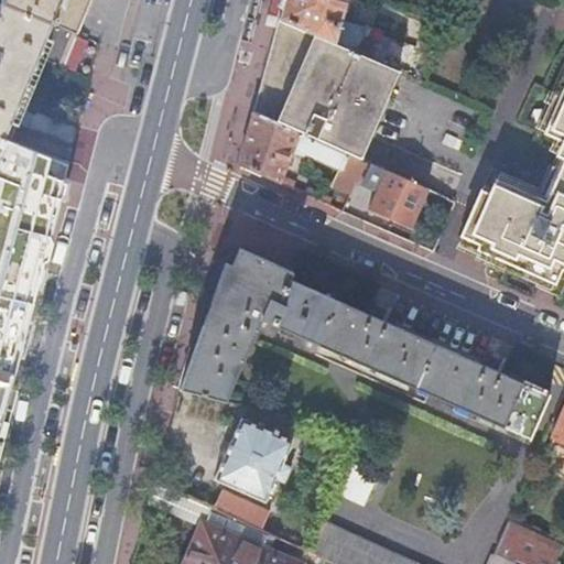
[(0,0),(0,87),(30,99),(46,60),(64,66),(77,32),(0,0)]
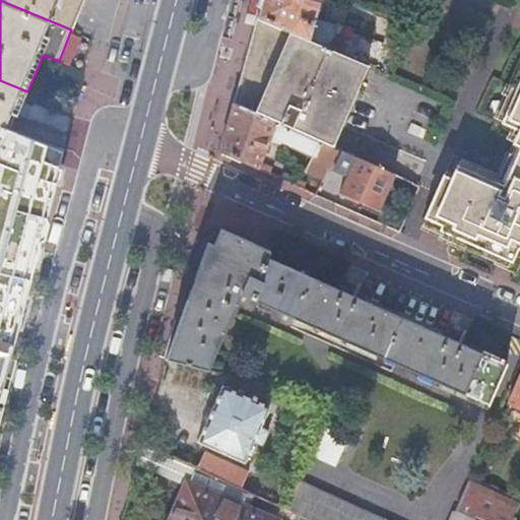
[(83,0),(0,0),(71,29),(83,0)]
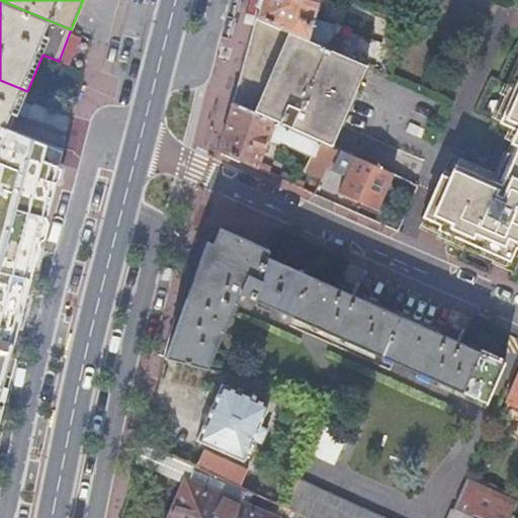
[(262,0),(257,20),(333,53),(336,48),(329,45),(333,34),(329,26),(315,21),(320,0),(404,0),(416,4),(417,0),(262,0)]
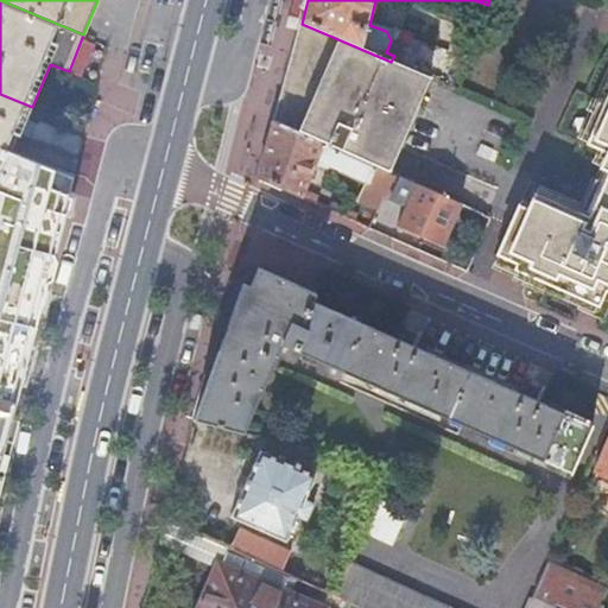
[(274,124),(390,176),(417,107),(429,78),(391,62),(302,24),(293,54),(282,99),(274,124)]
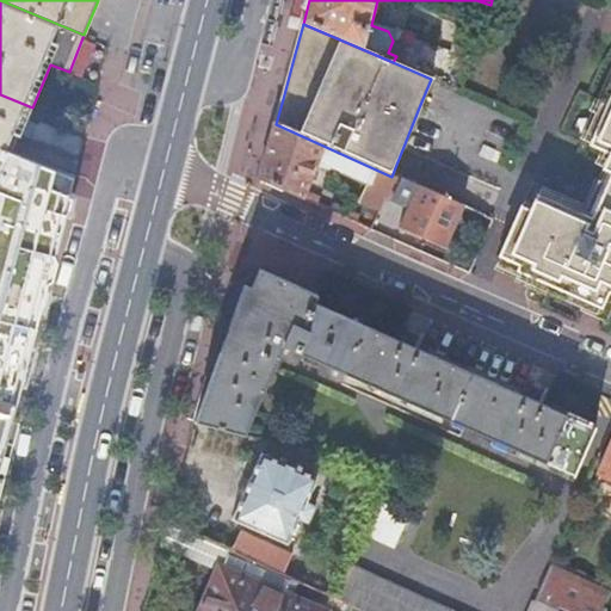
[(610,60),(608,59),(590,100),(586,99),(580,112),(584,113),(573,137),(586,142),(599,148),(608,152),(600,167),(604,168),(610,171),(590,216),(566,205),(531,190),(498,267),(532,283),(567,297),(569,294),(610,312),(610,60)]
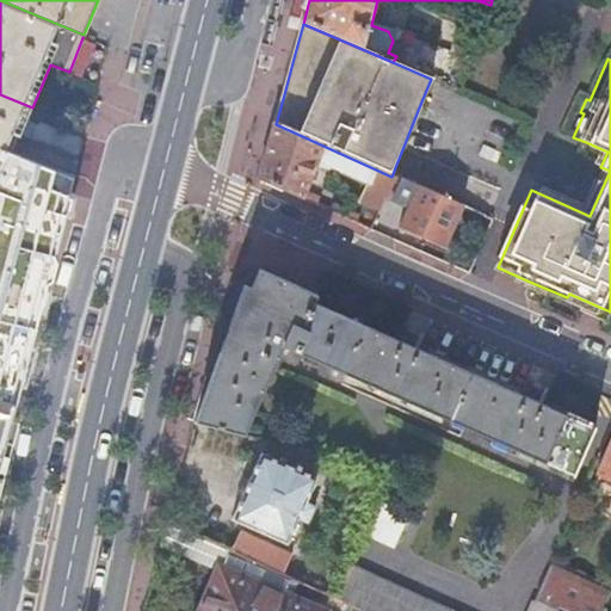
[(0,146),(13,152),(19,136),(31,141),(37,125),(26,121),(32,107),(0,94),(0,146)]
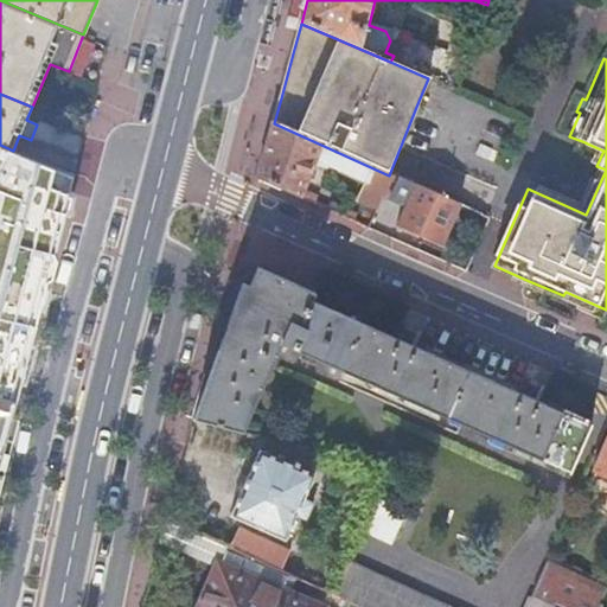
[(387,193),(394,177),(389,176),(274,123),(260,181),(317,206),(320,198),(306,192),(315,166),(328,173),(330,168),(365,184),(358,202),(379,211),(384,199),(387,193)]
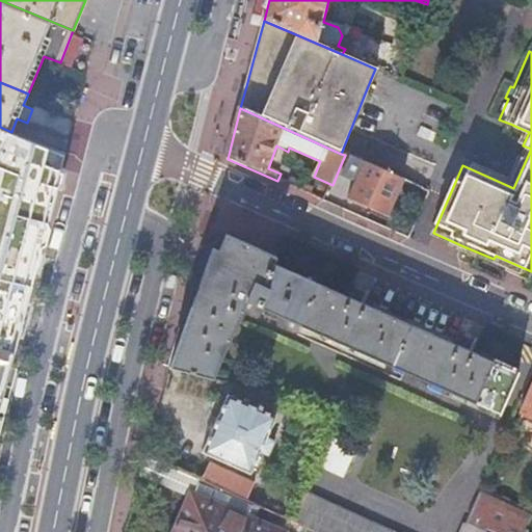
[(62,154),(0,129),(0,349),(14,353),(62,154)]
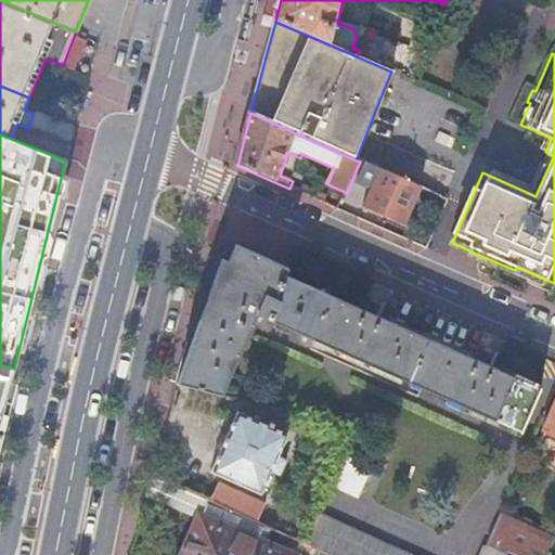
[(538,147),(545,152),(552,138),(544,134),(538,147)]
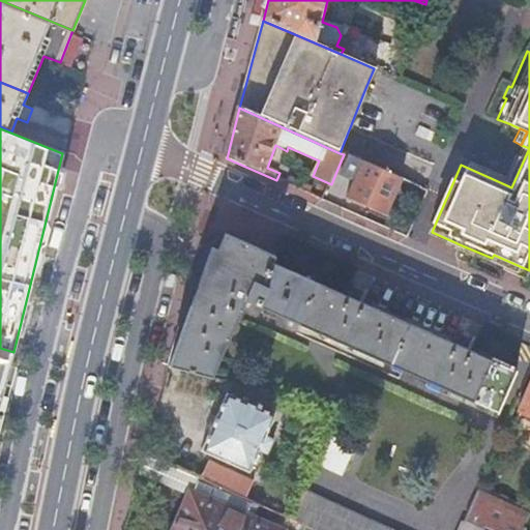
[(463,160),(461,165),(491,178),(511,187),(529,148),(524,146),(519,157),(517,156),(506,179),(463,160)]
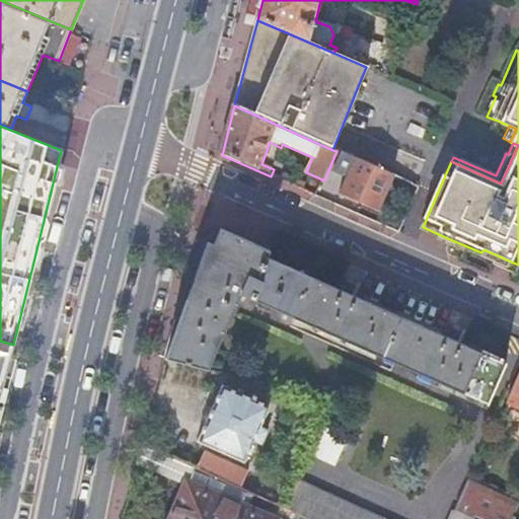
[(403,181),(337,151),(330,165),(328,170),(357,182),(350,198),(388,215),(403,181)]
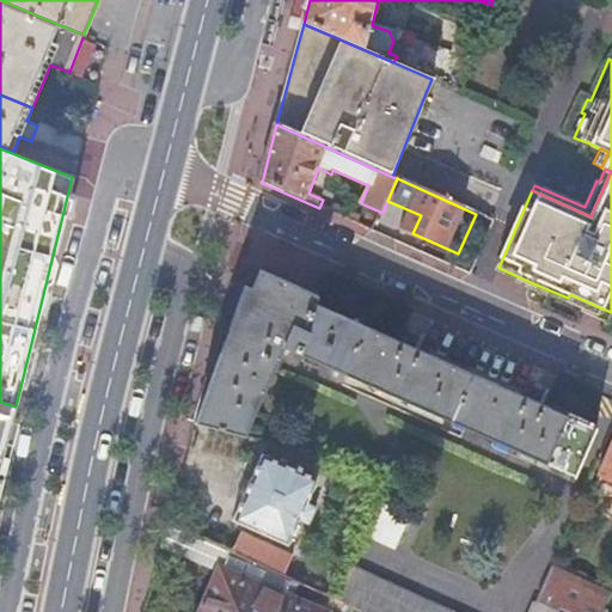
[(607,325),(611,314),(611,312),(570,294),(568,298),(533,283),(499,268),(496,273),(516,281),(515,285),(546,298),(548,295),(583,311),(582,313),(607,325)]
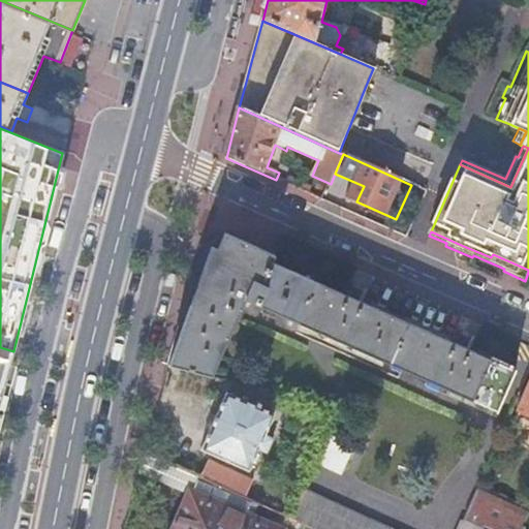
[(203,248),(170,367),(212,378),(242,301),(497,412),(515,372),(467,350),(456,345),(360,303),(348,299),(272,265),(245,253),(248,246),(226,237),(203,248)]
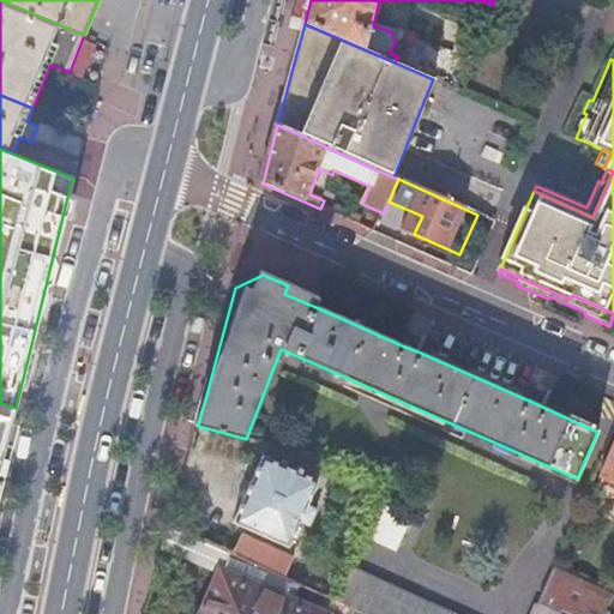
[(319,299),(288,286),(284,294),(315,307),(319,299)]
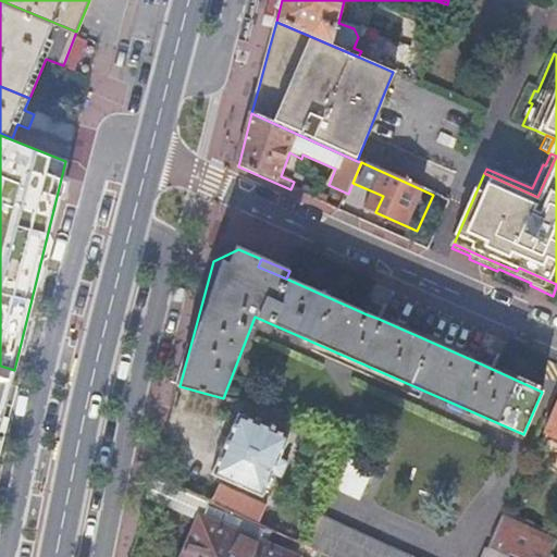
[(367,314),(379,319),(383,308),(372,302),(367,314)]
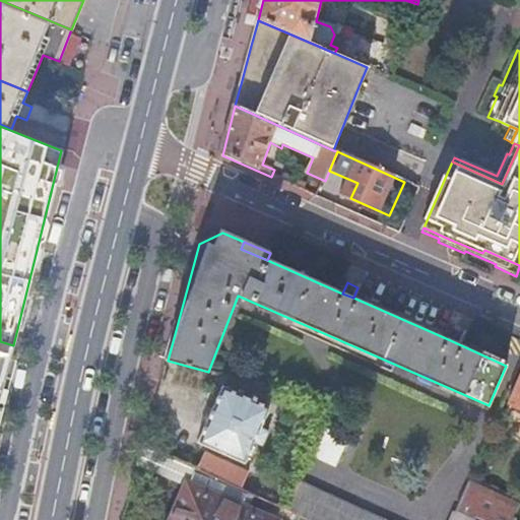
[(448,339),(459,344),(464,334),(453,329),(448,339)]
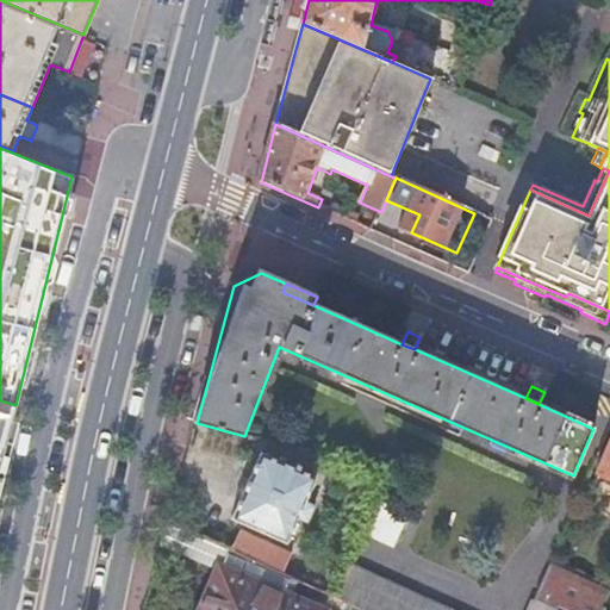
[(0,467),(16,405),(0,400),(0,467)]
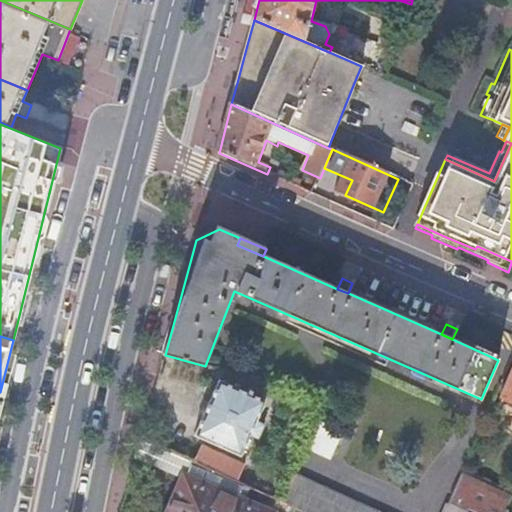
[(511,402),(511,374),(501,398),(511,402)]
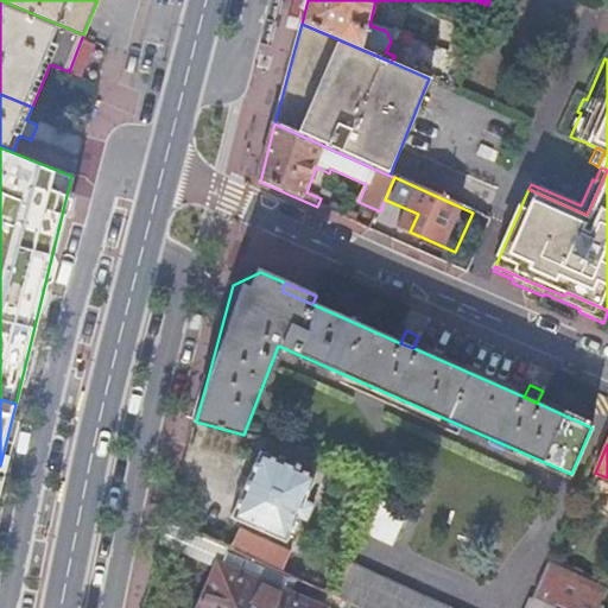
[(263,453),(233,518),(287,542),(298,517),(308,521),(315,506),(305,501),(316,477),(263,453)]
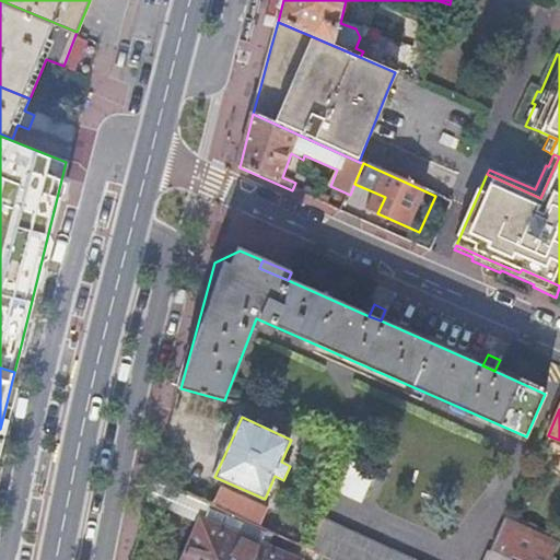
[(362,503),(375,474),(347,461),(334,489),(362,503)]
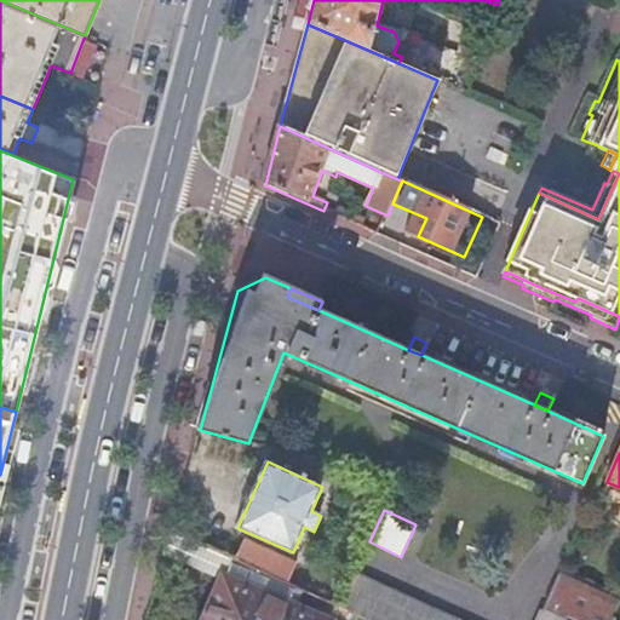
[(172,532),(166,555),(224,579),(206,619),(322,619),(290,606),(298,589),(290,585),(236,561),(172,532)]
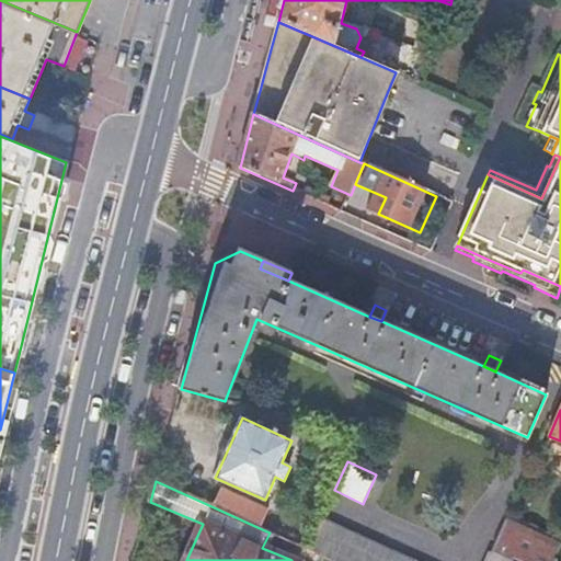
[(222,489),(214,507),(262,529),(270,511),(222,489)]
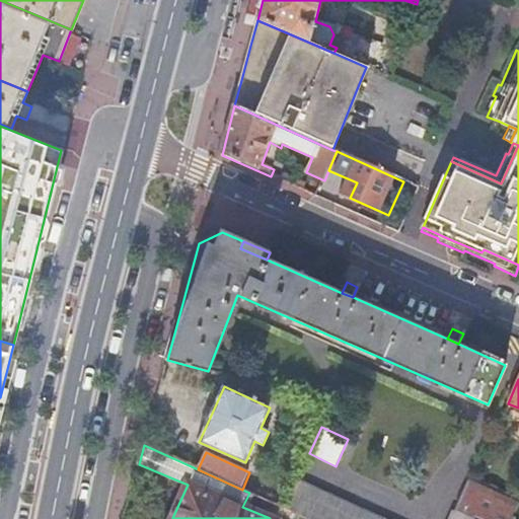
[(307,518),(382,518),(297,482),(285,509),(306,518),(307,518)]
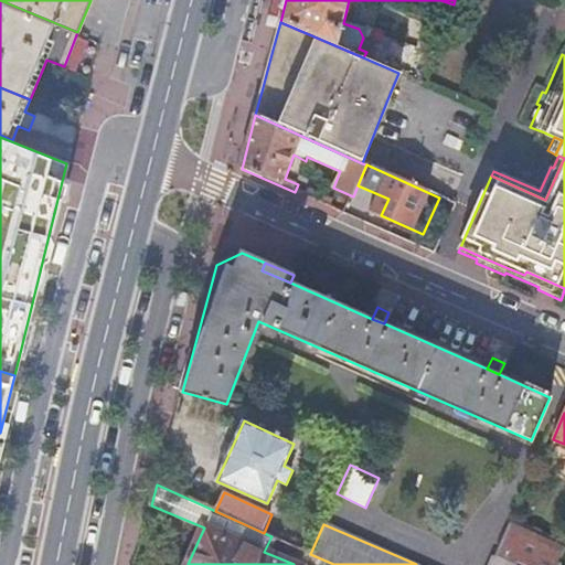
[(509,525),(497,553),(510,558),(523,564),(557,564),(564,550),(522,531),(509,525)]
